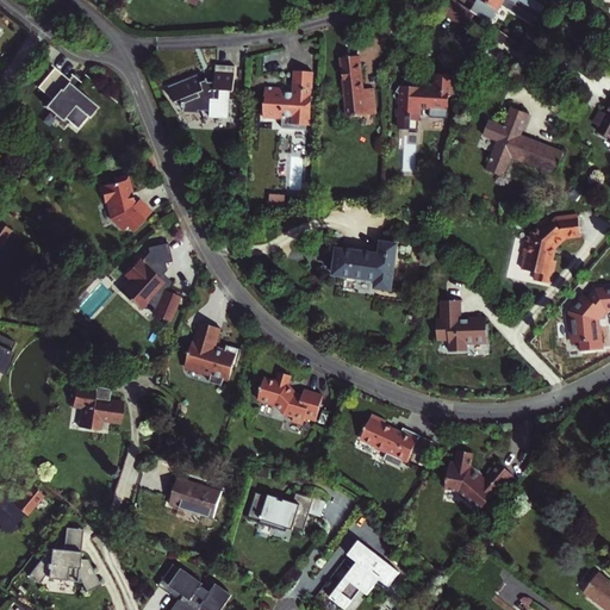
[(466,25),(475,11),(472,10),(464,4),(458,0),(444,0),(440,7),(466,25)]
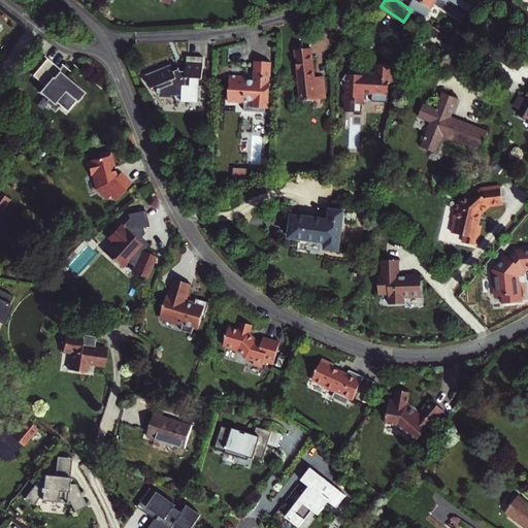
[(440,0),(413,0),(408,8),(411,9),(426,20),(435,3),(463,20),(466,15),(447,3),(440,0)]
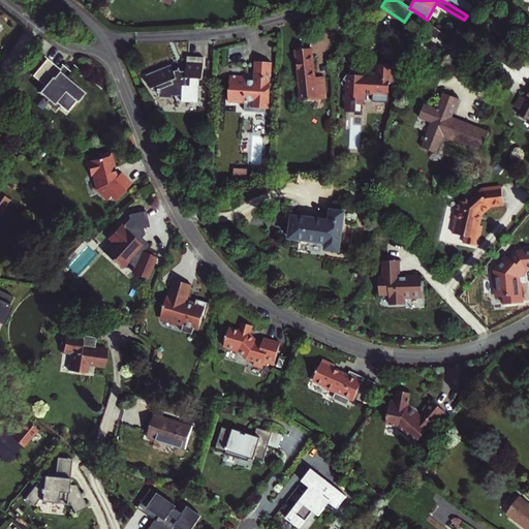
[(441,0),(447,3),(467,16),(470,9),(453,0),(441,0)]
